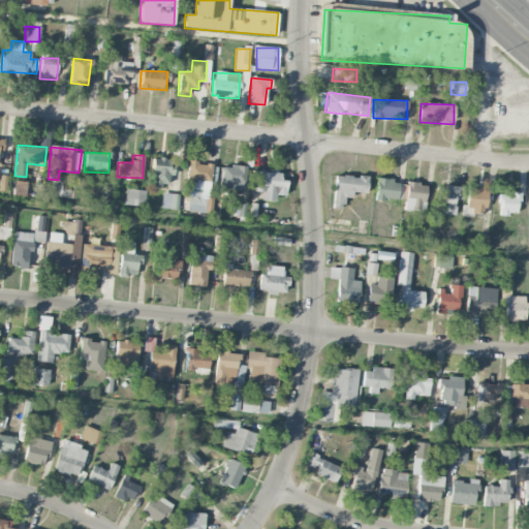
[(168,186),(168,176),(173,176),(174,159),(153,158),(152,186),(168,186)]
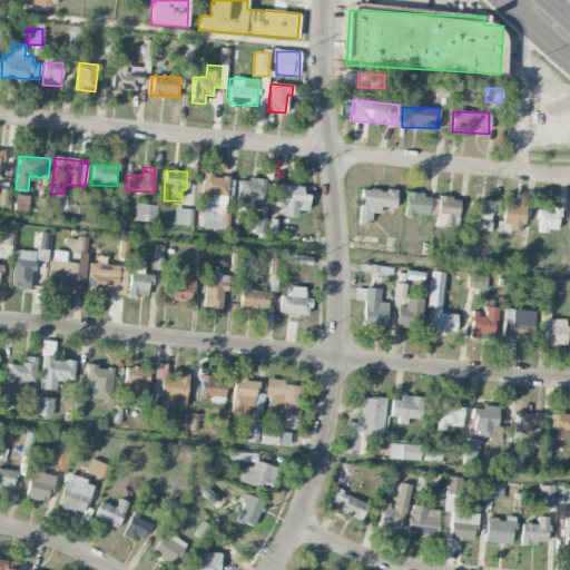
[(227,176),(203,175),(200,200),(203,200),(202,228),(224,229),(227,176)]
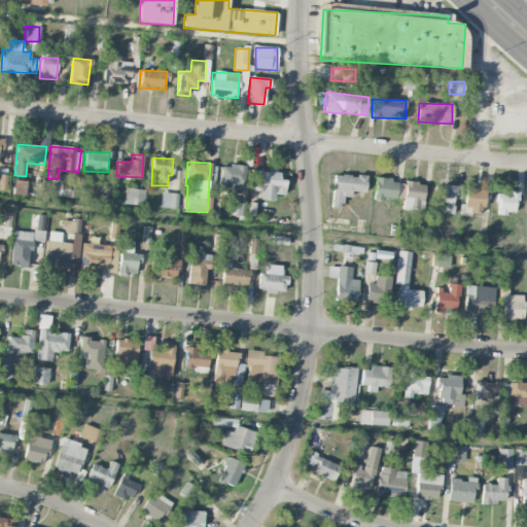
[(243,183),(245,167),(221,165),(219,187),(235,189),(236,183),(243,183)]
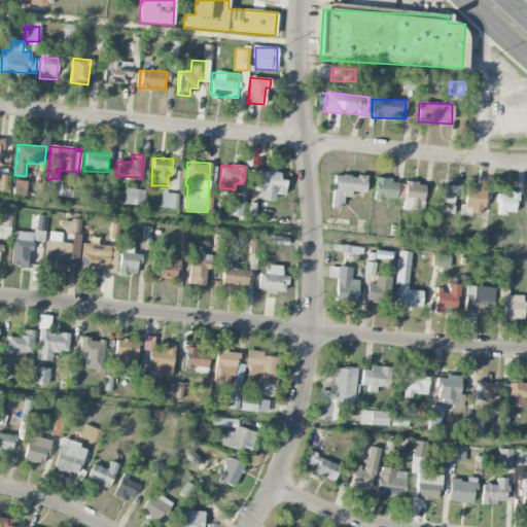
[(253,170),(252,190),(260,191),(260,200),(275,201),(275,194),(285,195),(286,180),(278,179),(279,171),(253,170)]
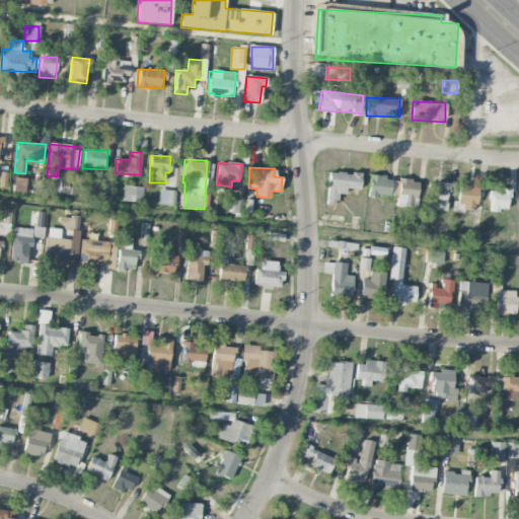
[(328,172),(326,205),(336,206),(337,194),(346,194),(346,190),(360,190),(361,173),(328,172)]
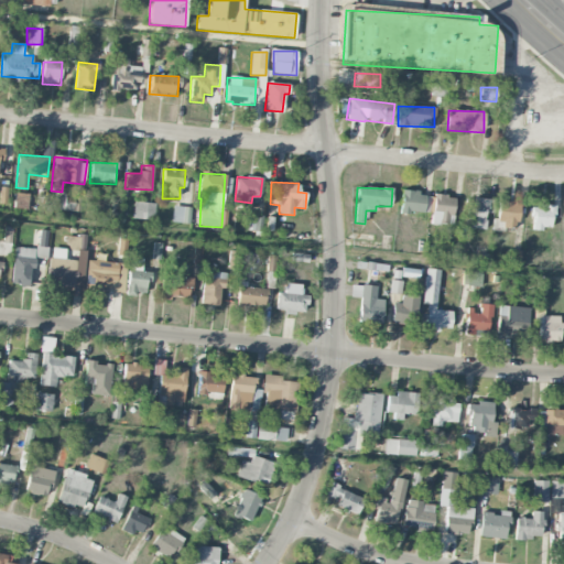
[(419,191),(401,191),(400,213),(430,214),(430,196),(419,196),(419,191)]
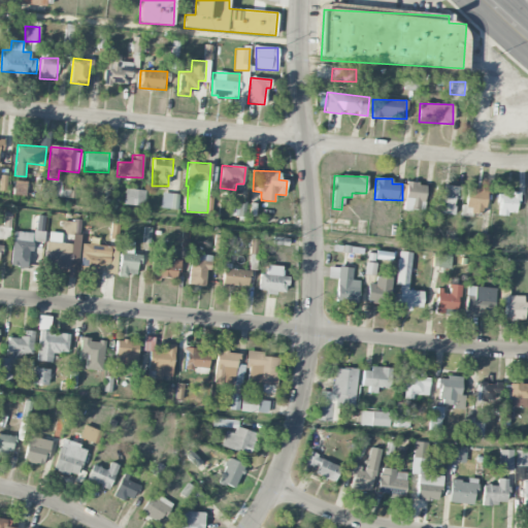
[(27,182),(13,180),(12,195),(26,195),(27,182)]
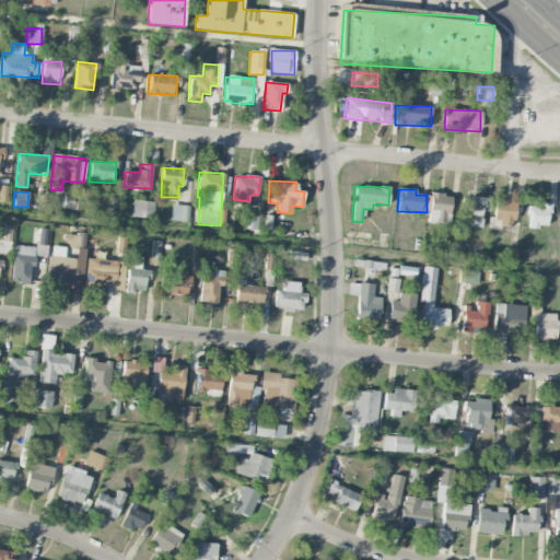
[(78,209),(79,194),(63,193),(62,209),(78,209)]
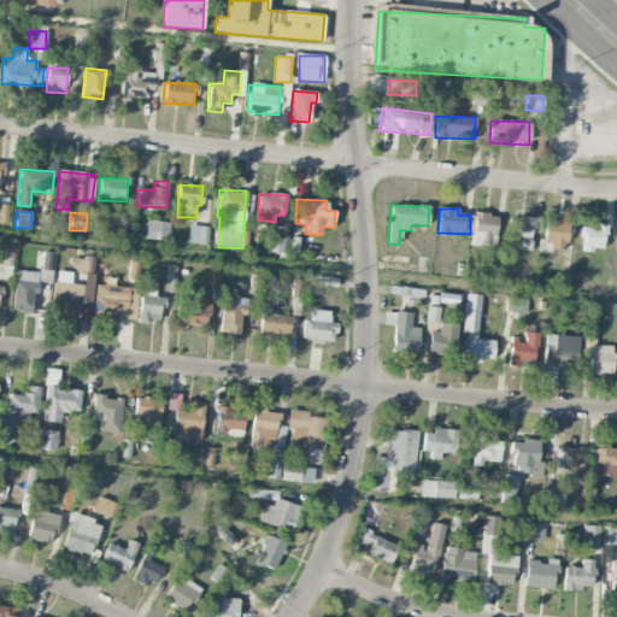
[(472,245),(497,246),(498,215),(474,213),(472,245)]
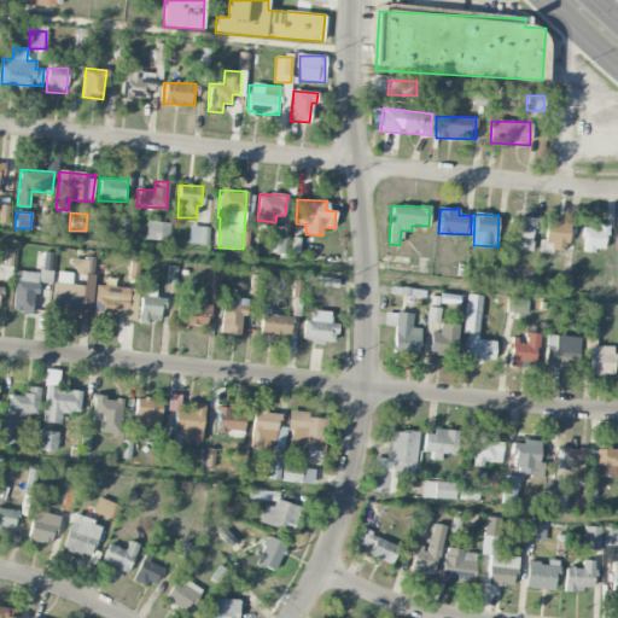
[(531,233),(540,233),(540,219),(511,219),(509,250),(531,251),(531,233)]
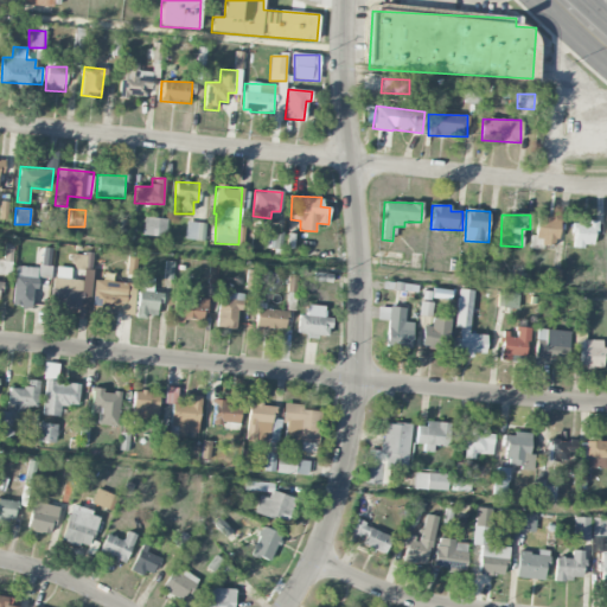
[(557,244),(558,217),(537,216),(536,243),(557,244)]
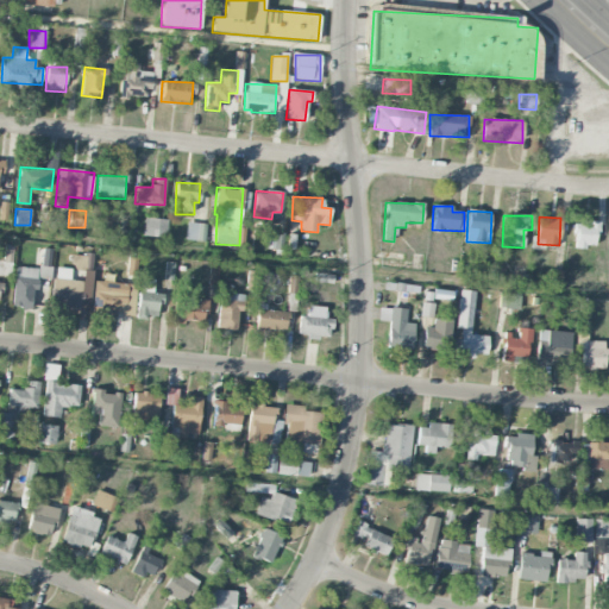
[(168,219),(145,218),(144,237),(167,238),(168,219)]
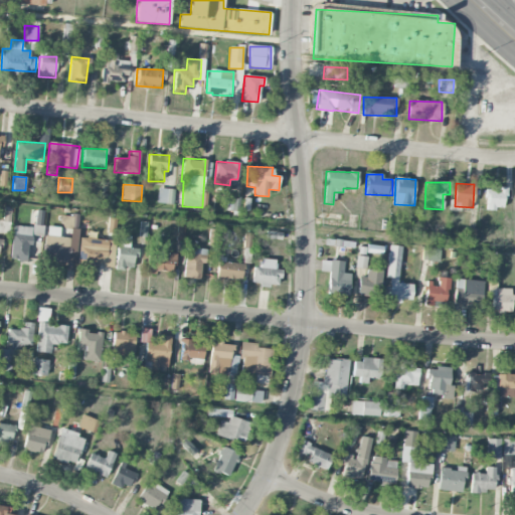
[(175,190),(158,187),(156,202),(173,204),(175,190)]
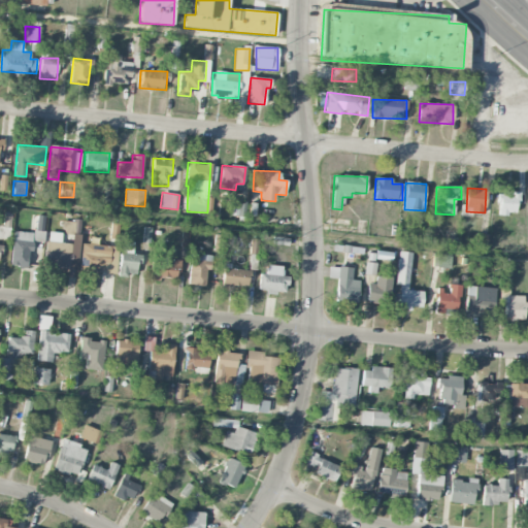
[(518,215),(518,193),(499,192),(498,215),(518,215)]
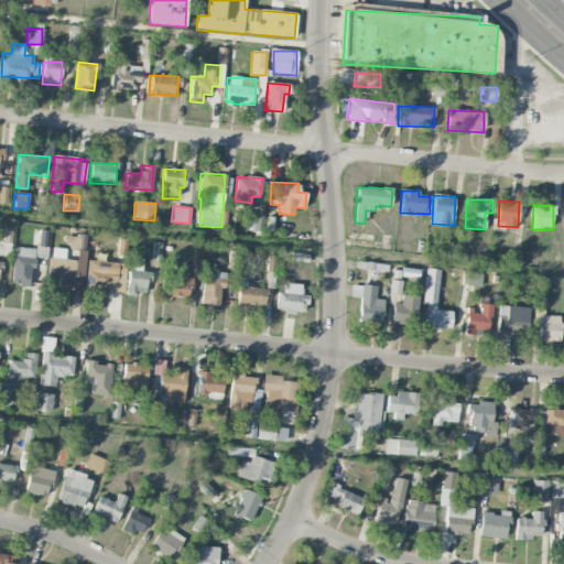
[(47,259),(49,230),(39,230),(36,258),(47,259)]
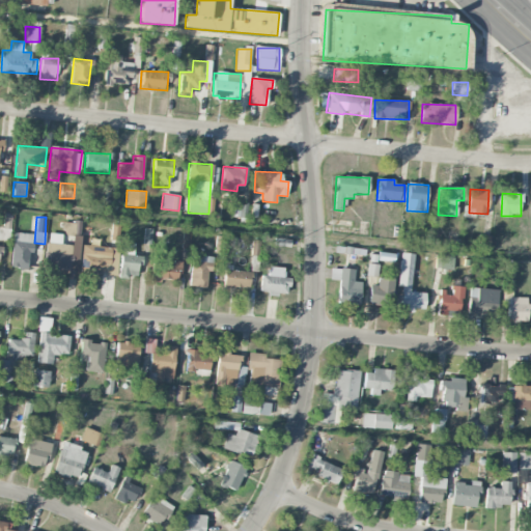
[(0,235),(0,240),(9,241),(11,221),(2,220),(0,235)]
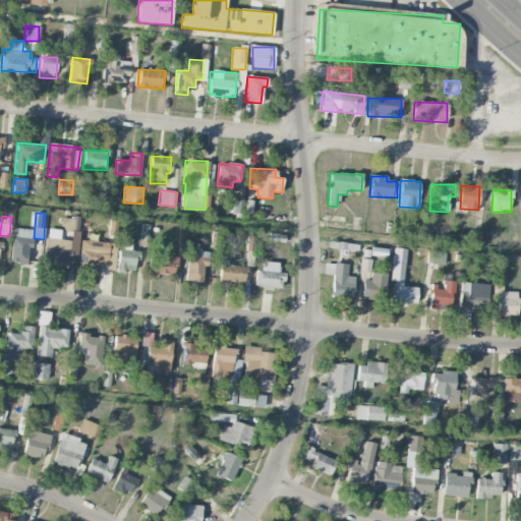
[(26,264),(27,248),(32,248),(33,230),(12,228),(10,263),(26,264)]
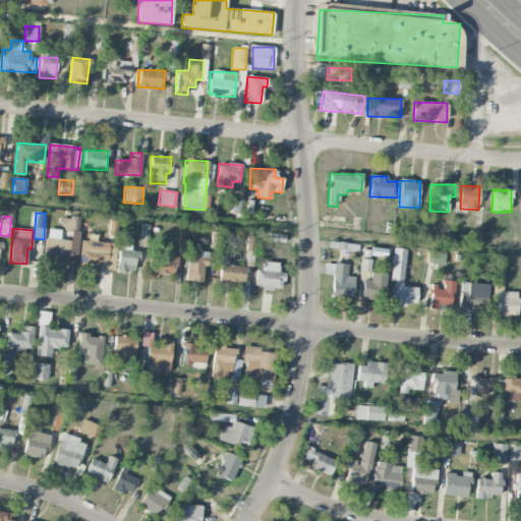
[(61,230),(46,229),(45,265),(70,265),(71,240),(60,240),(61,230)]
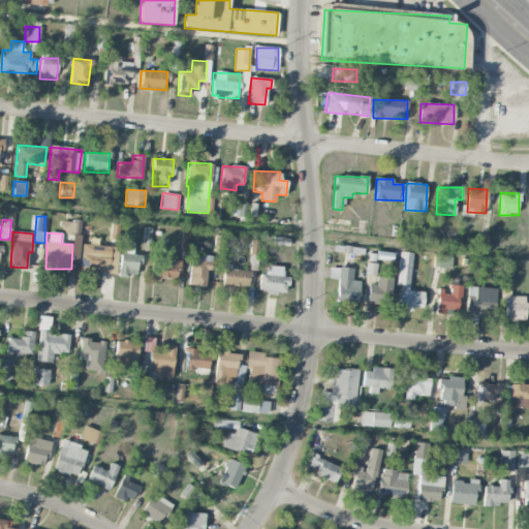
[(223,236),(216,235),(214,250),(222,251),(223,236)]
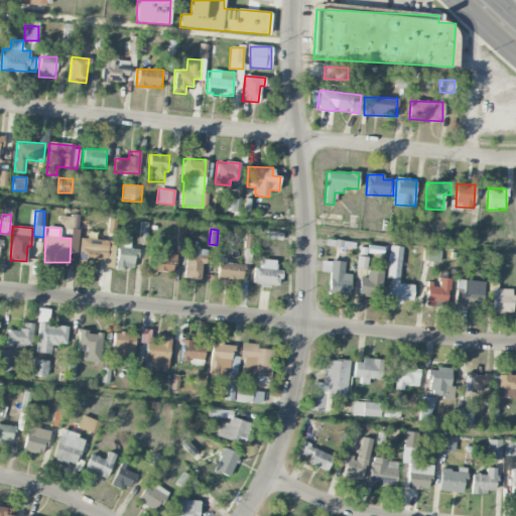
[(465,241),(476,242),(477,229),(465,229),(465,241)]
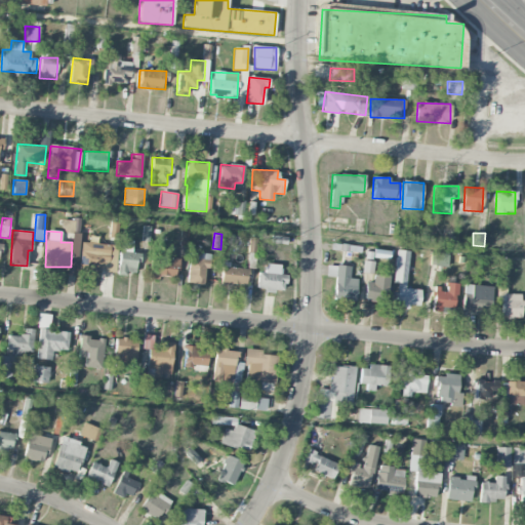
[(258,254),(260,239),(250,238),(248,253),(258,254)]
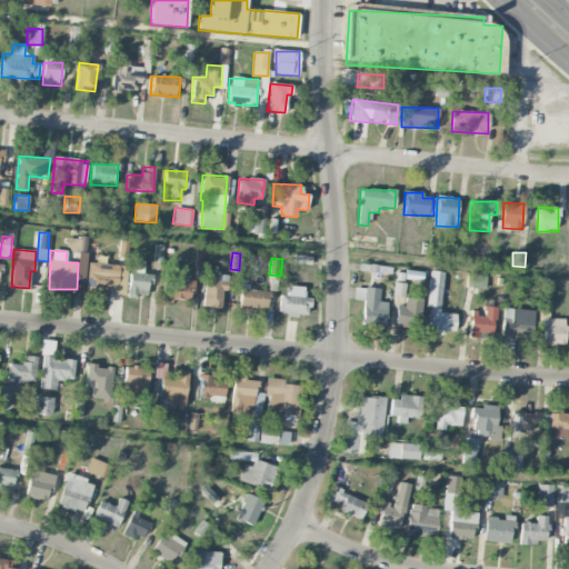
[(143,261),(131,260),(129,297),(147,298),(148,283),(152,283),(153,275),(143,275),(143,261)]
